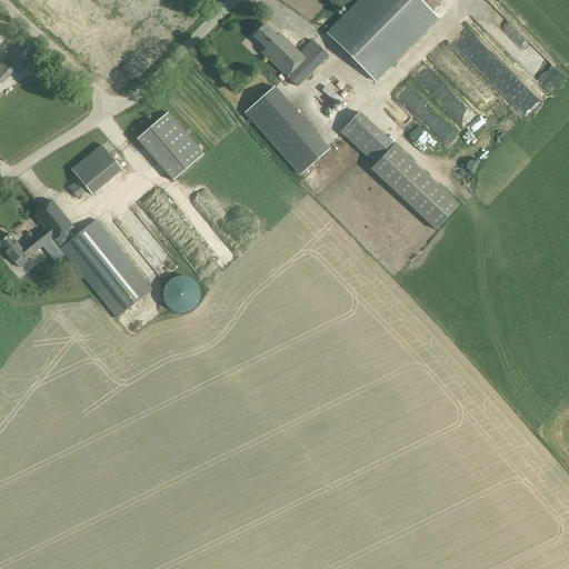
[(420,0),(361,0),(328,35),(360,67),(375,81),(438,17),(420,0)]
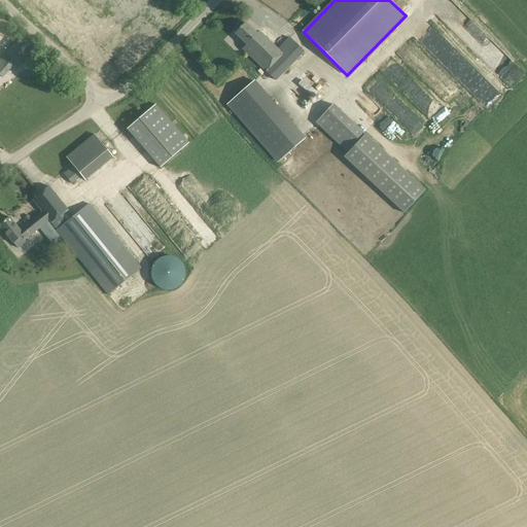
[(245,23),(235,34),(246,44),(242,48),(265,71),(266,72),(285,53),(293,61),(304,51),(302,49),(289,37),(278,48),(259,31),(257,34),(245,23)]
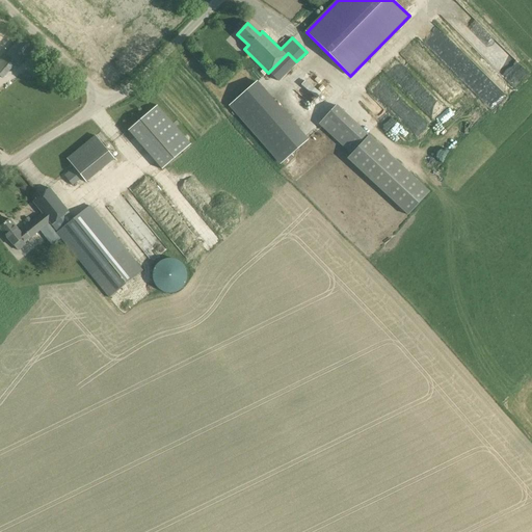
[(19,65),(34,47),(22,35),(5,54),(5,55),(0,60),(0,76),(1,78),(15,62),(19,65)]
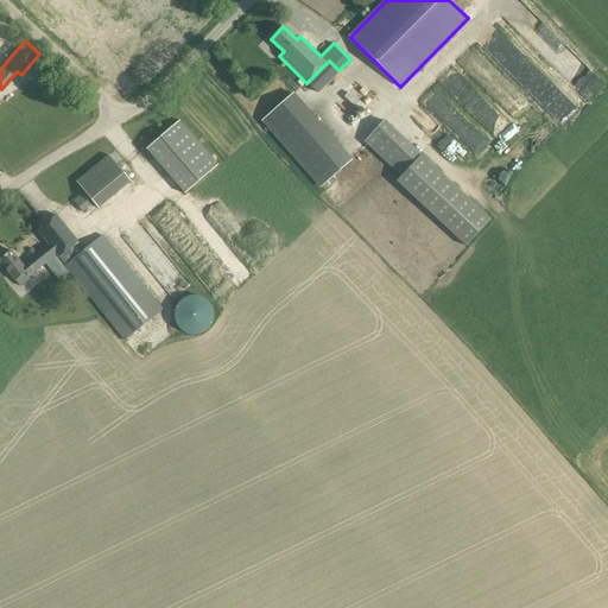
[(582,62),(568,78),(589,97),(605,82),(582,62)]
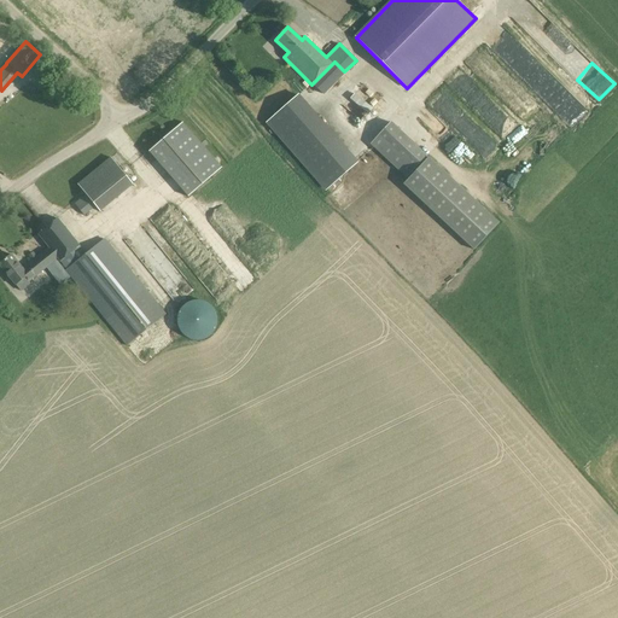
[(355,93),(350,99),(367,114),(372,108),(355,93)]
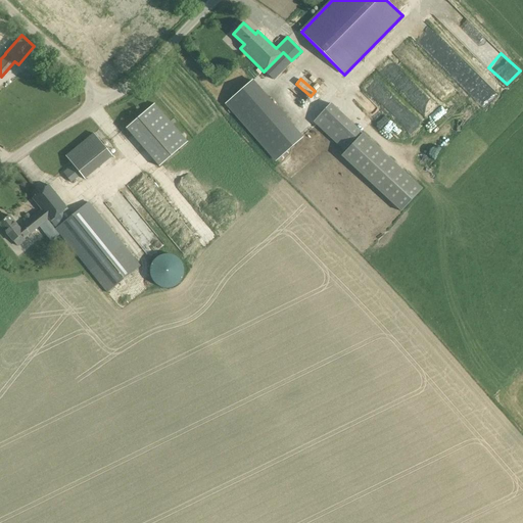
[(251,80),(226,102),(277,159),(302,137),(251,80)]
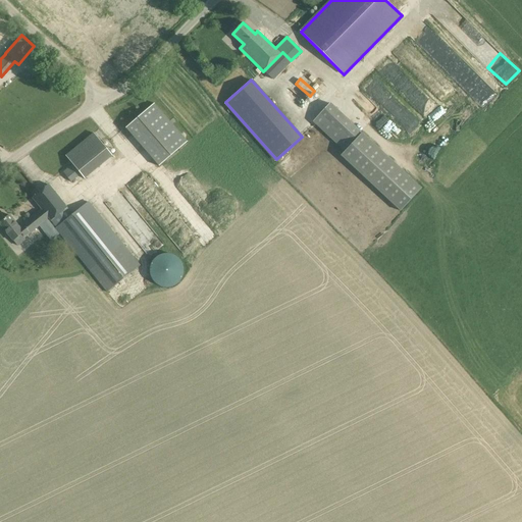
[(126,126),(125,127),(159,166),(161,164),(163,163),(192,199),(216,178),(187,142),(188,142),(154,103),(126,126)]
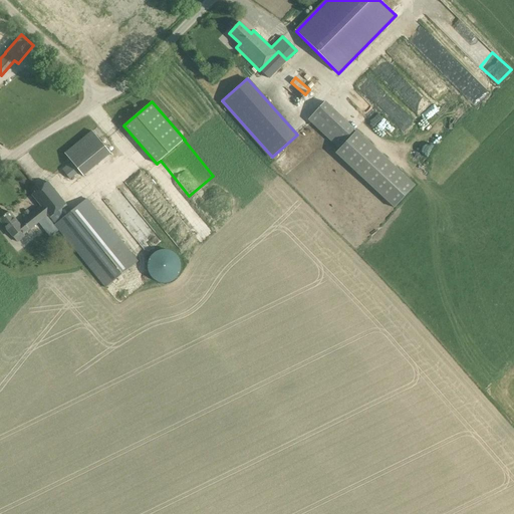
[(355,130),(325,101),(307,119),(337,148),(355,130)]
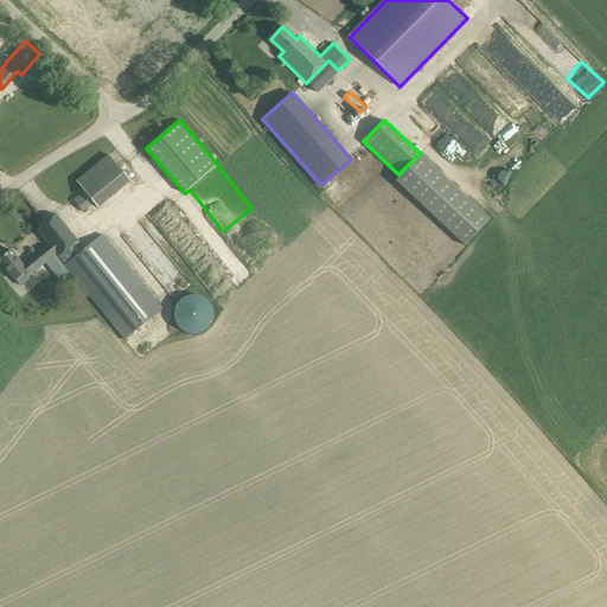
[(421,154),(396,181),(466,246),(491,219),(421,154)]
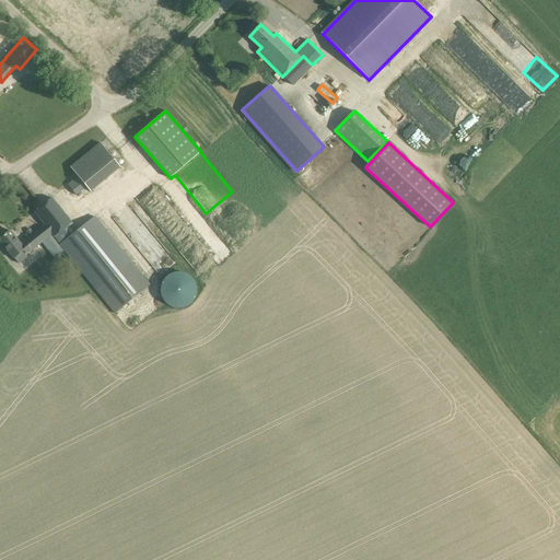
[(466,144),(452,160),(463,171),(478,155),(466,144)]
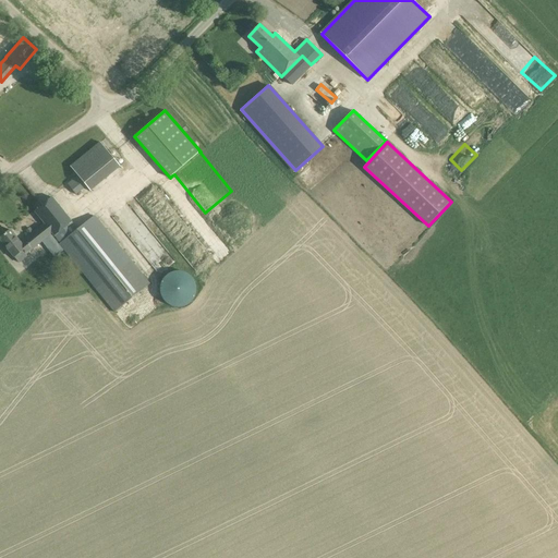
[(76,177),(67,184),(75,195),(85,187),(76,177)]
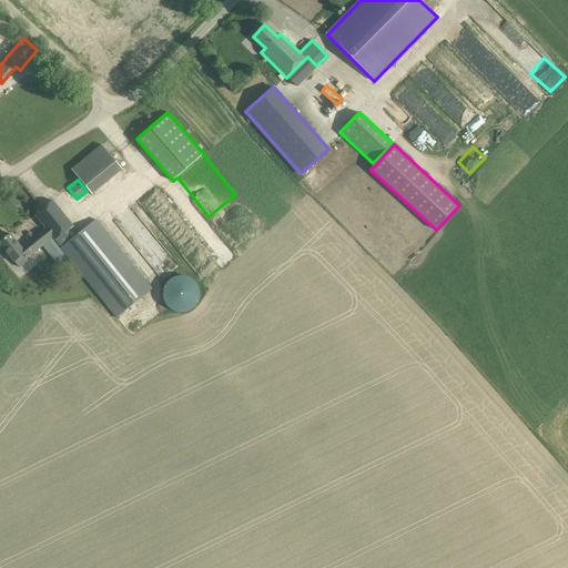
[(10,234),(0,242),(0,245),(13,262),(16,261),(22,255),(27,260),(42,246),(52,240),(52,239),(60,249),(59,249),(98,296),(115,318),(153,290),(134,266),(97,220),(79,233),(73,226),(52,200),(33,215),(43,229),(20,246),(10,234)]
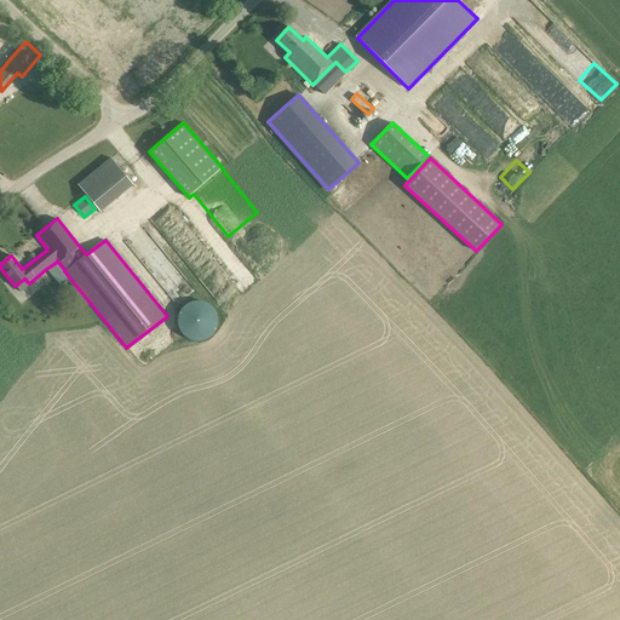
[(165,233),(216,299),(231,286),(181,220),(165,233)]
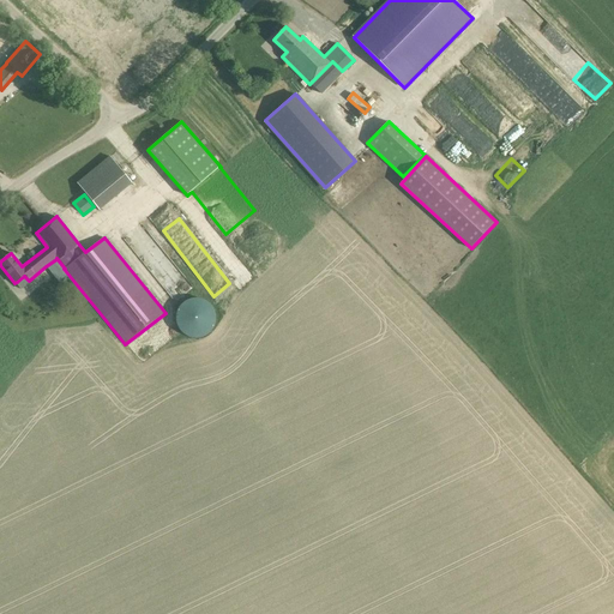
[(175,300),(191,288),(169,260),(154,272),(175,300)]
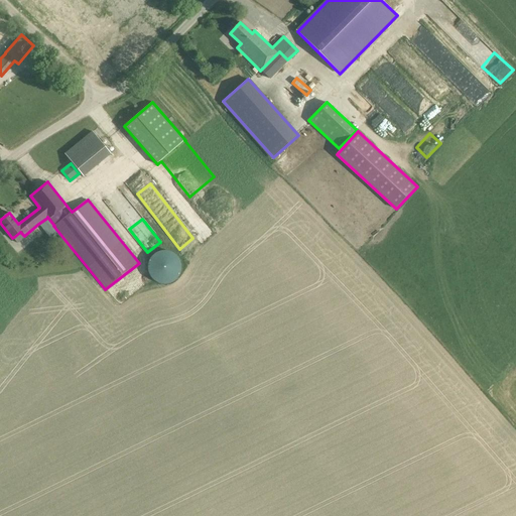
[(148,261),(147,265),(148,271),(149,275),(152,279),(157,282),(162,284),(167,284),(172,282),(176,279),(179,275),(180,270),(181,266),(179,262),(177,258),(174,255),(171,252),(166,251),(162,251),(158,252),(154,254),(151,257),(148,261)]
